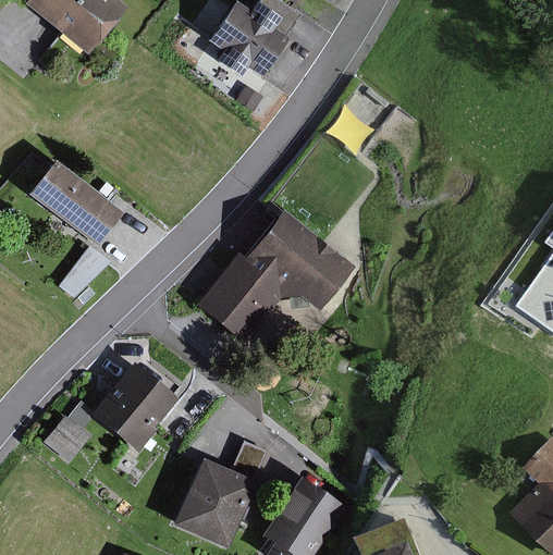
[(128,4),(122,0),(25,0),(25,1),(89,52),(128,4)]
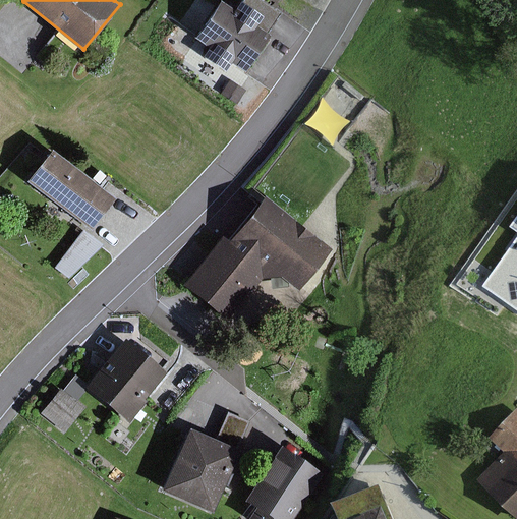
[(268,33),(283,11),(266,0),(243,0),(242,2),(239,0),(233,9),(220,0),(193,38),(209,48),(203,55),(225,70),(230,62),(245,72),(272,36),(268,33)]
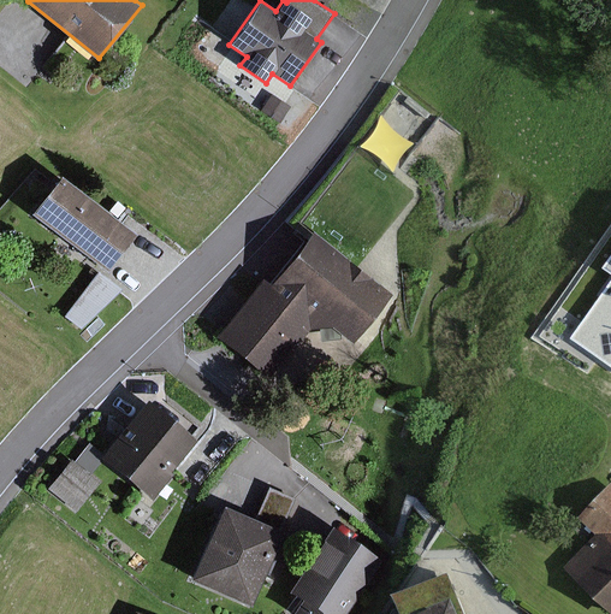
[(297,106),(276,92),(265,111),(285,124),(297,106)]
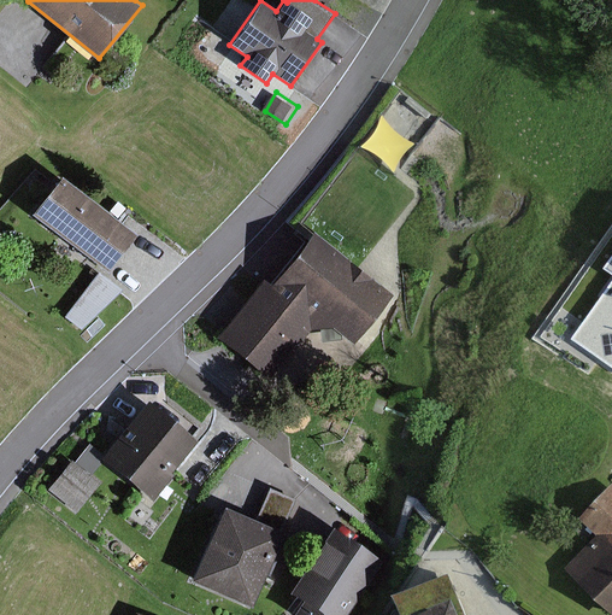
[(107,271),(136,234),(59,176),(31,214),(107,271)]
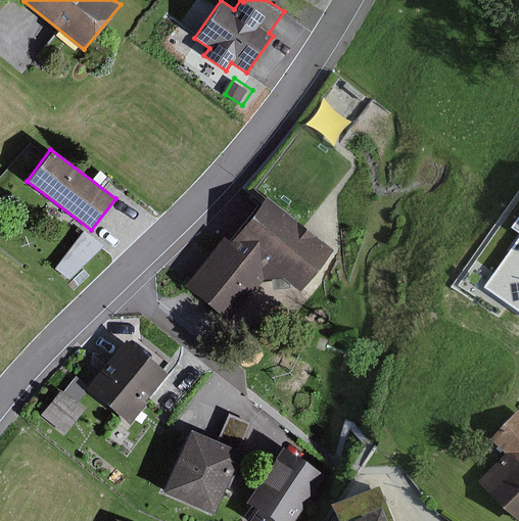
[(16,206),(16,193),(4,194),(4,206),(16,206)]
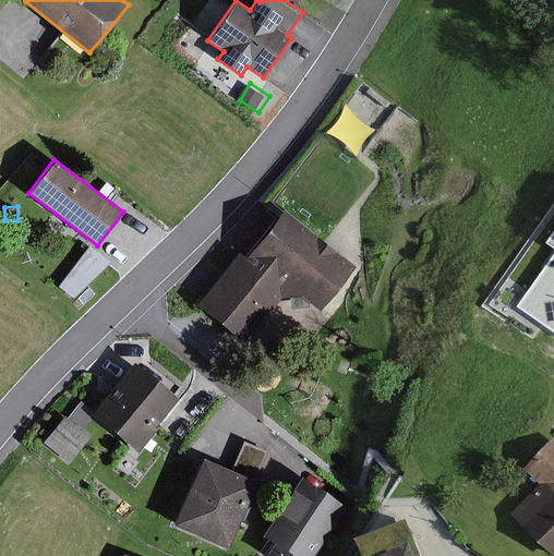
[(354,265),(285,209),(247,257),(240,252),(197,305),(216,318),(247,343),(282,298),(302,294),(320,309),(354,265)]
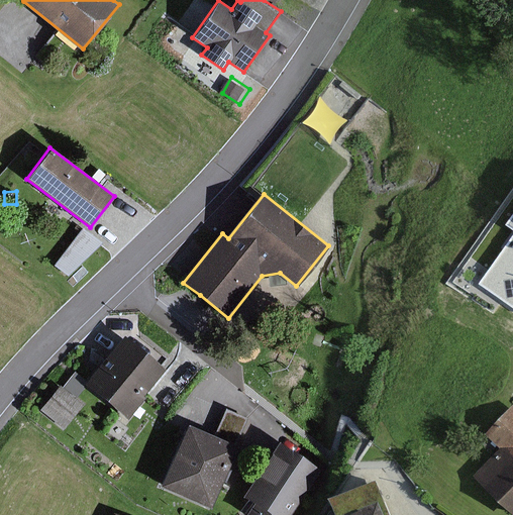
[(512,221),(510,224),(512,226),(512,239),(484,282),(512,302),(512,221)]
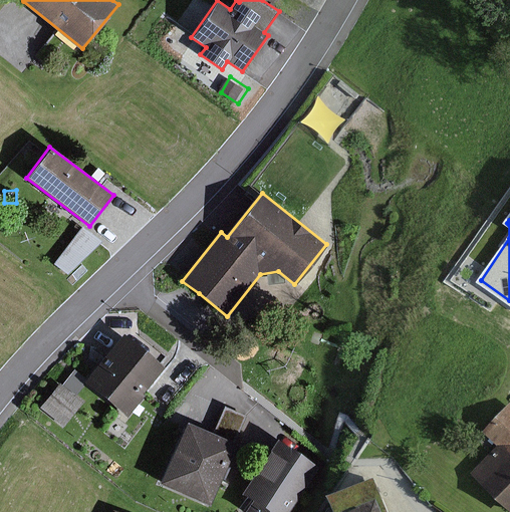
[(104,239),(84,224),(55,262),(69,273),(104,239)]
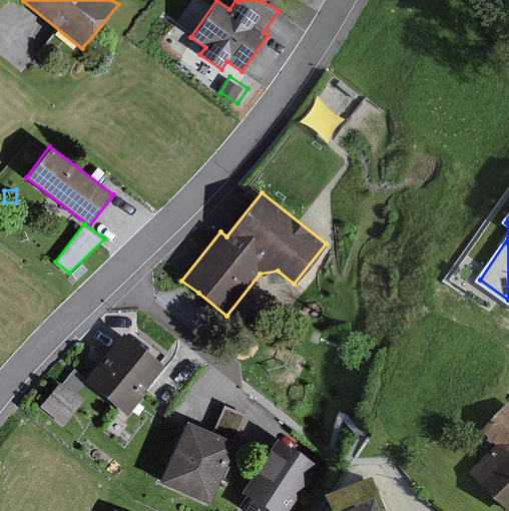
[(143,393),(164,366),(162,365),(170,356),(163,350),(155,360),(123,334),(85,381),(129,416),(146,395),(143,393)]
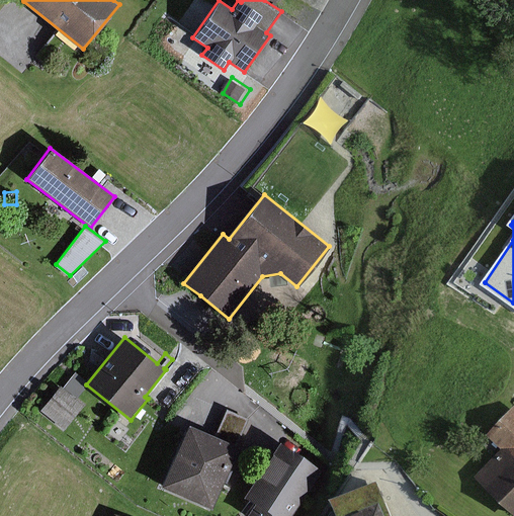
[(74,395),(62,385),(43,409),(67,428),(86,405),(74,395)]
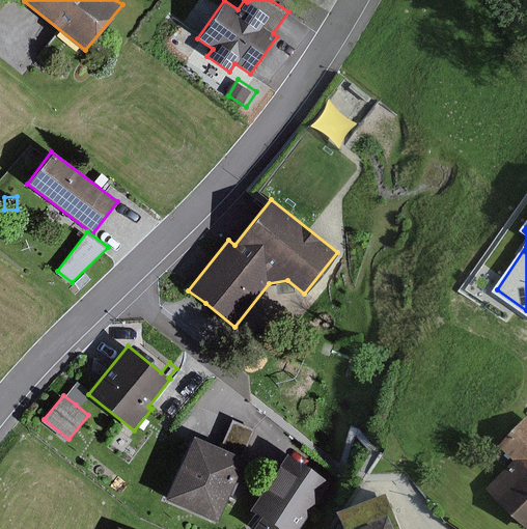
[(258,464),(245,457),(257,428),(234,419),(221,449),(192,437),(166,500),(218,522),(230,494),(244,499),(258,464)]
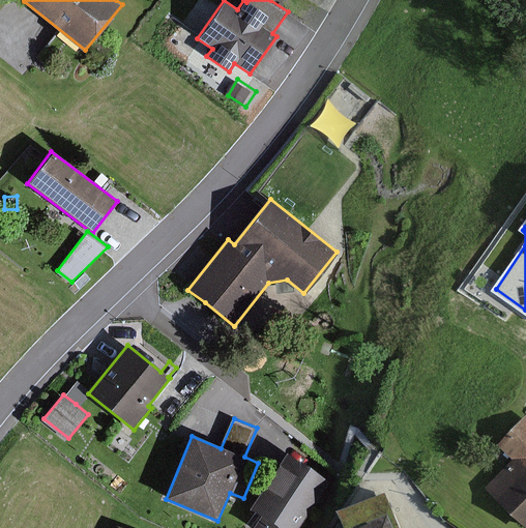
[(525,418),(502,444),(518,459),(491,488),(525,519),(525,418)]
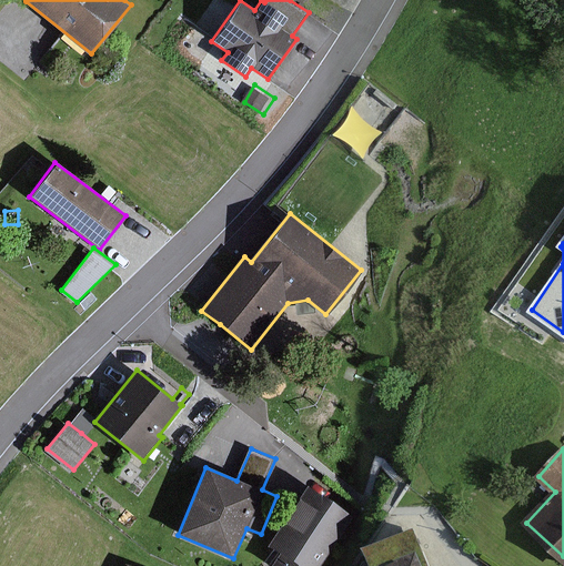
[(319,565),(353,516),(305,485),(267,545),(279,553),(271,565),(319,565)]
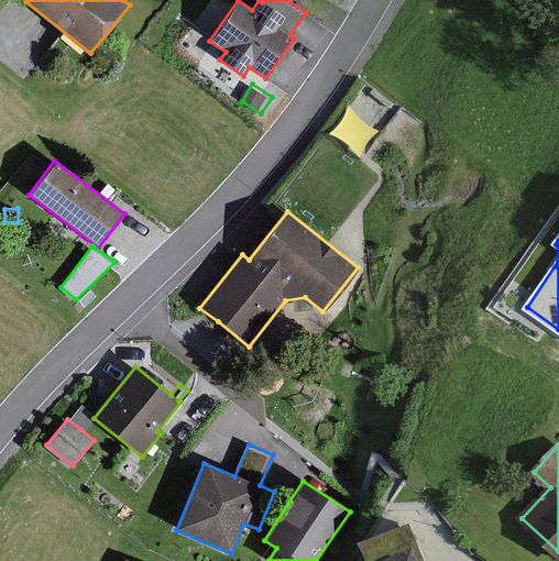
[(429,560),(414,523),(364,542),(372,560),(371,560),(429,560)]
